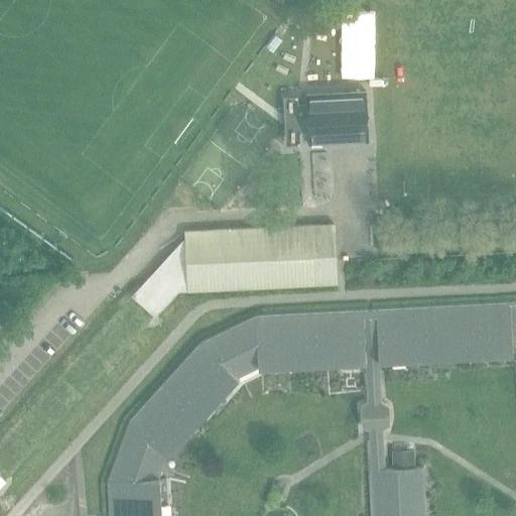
[(305,94),(307,142),(365,140),(363,92),(305,94)]
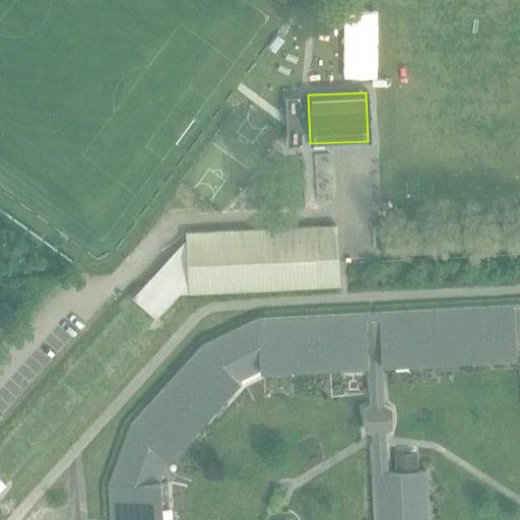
[(132,299),(155,319),(179,294),(338,284),(335,223),(186,232),(186,238),(132,299)]
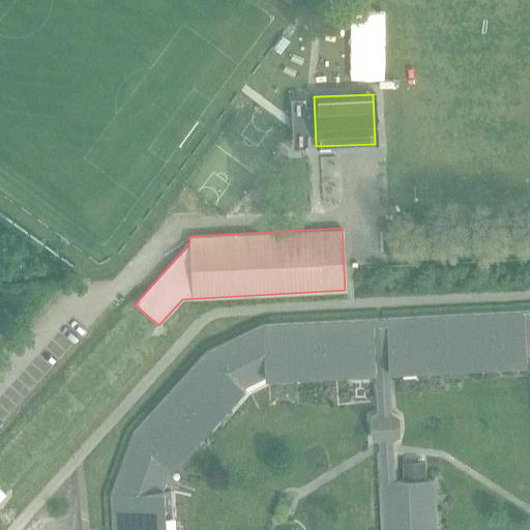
[(388,372),(526,364),(526,360),(529,359),(529,311),(263,325),(205,353),(131,434),(111,494),(113,529),(436,529),(434,479),(394,481),(392,441),(400,436),(399,416),(390,412),(388,372)]
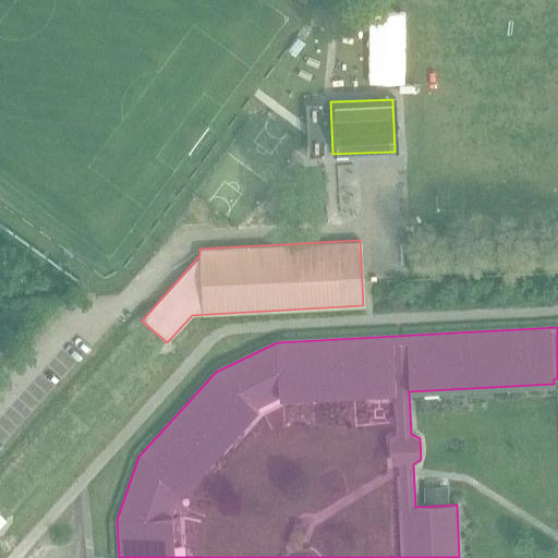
[(452,504),(451,482),(425,483),(426,505),(452,504)]
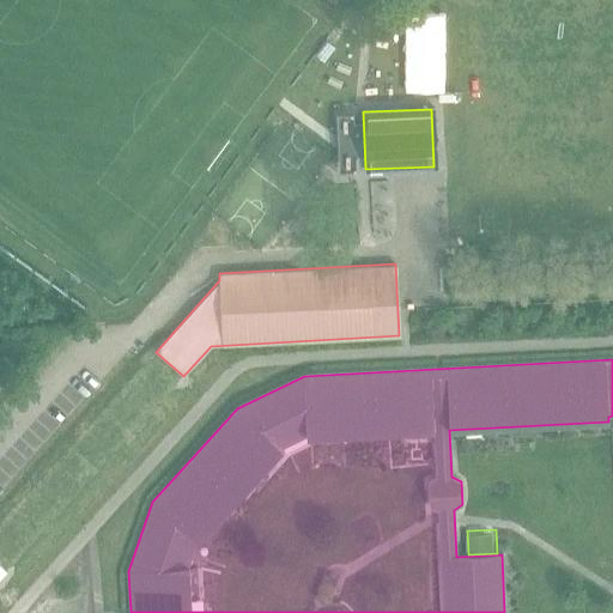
[(0,570),(6,576),(19,562),(1,545),(0,545),(0,570)]
